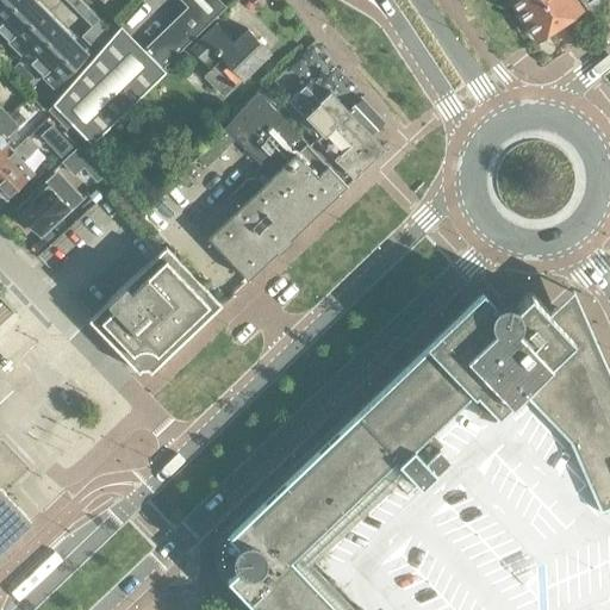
[(82,58),(24,0),(0,0),(0,31),(54,86),(82,58)]
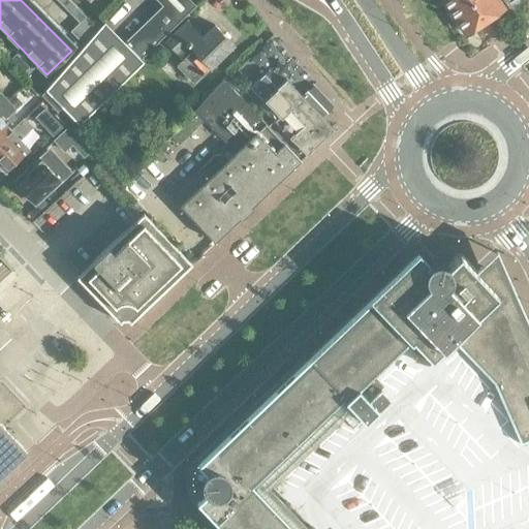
[(47,90),(41,94),(58,112),(63,106),(80,124),(143,62),(139,59),(195,5),(190,0),(155,0),(161,5),(123,42),(104,23),(98,29),(45,89),(47,90)]
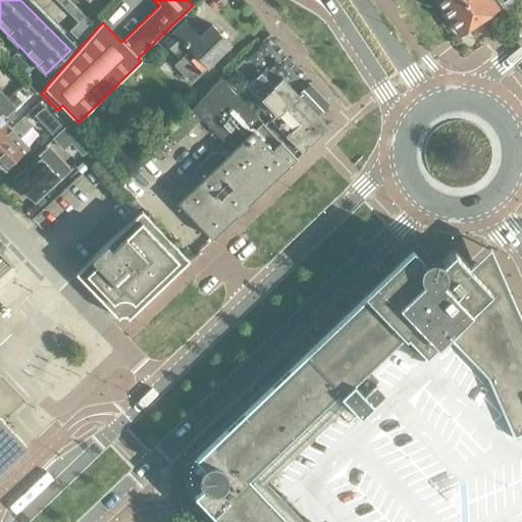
[(82,43),(96,28),(68,0),(56,0),(77,21),(69,31),(82,43)]
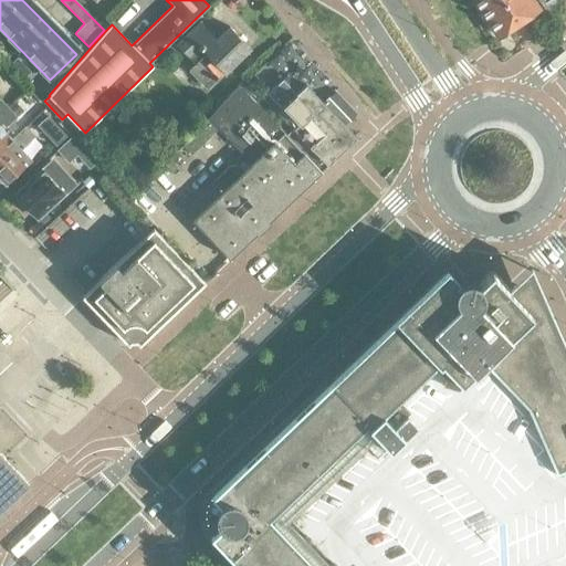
[(474,0),(499,35),(538,9),(537,8),(532,0),(474,0)]
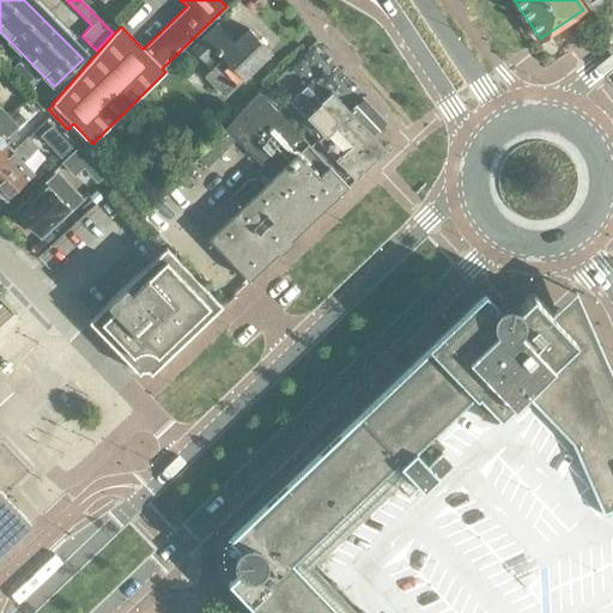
[(218,25),(192,49),(205,62),(206,61),(213,70),(206,76),(224,95),(234,86),(234,87),(237,84),(236,84),(243,78),(243,79),(271,53),(249,29),(235,43),(218,25)]
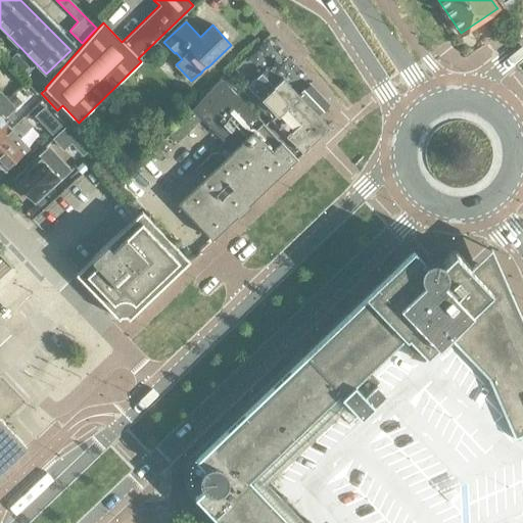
[(265,69),(243,91),(256,104),(271,120),(286,136),(281,142),(297,158),(303,153),(325,132),(330,128),(319,116),(324,112),(302,90),(298,95),(283,79),(278,83),(265,69)]
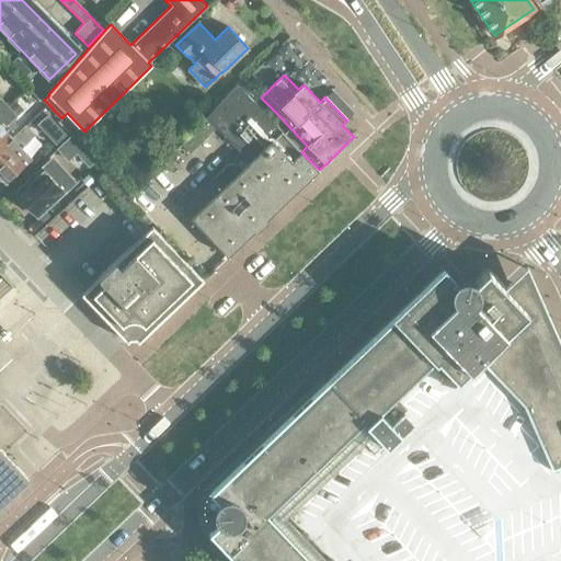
[(237,84),(181,145),(190,153),(217,128),(240,152),(235,157),(235,164),(227,165),(213,180),(221,189),(191,218),(227,258),(248,239),(253,232),(255,235),(255,233),(268,221),(267,219),(272,215),(319,170),(301,152),(237,84)]
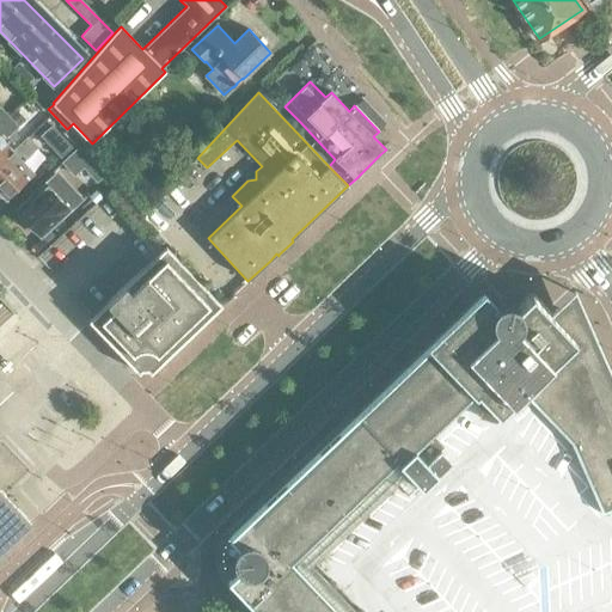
[(16,110),(10,116),(18,126),(25,120),(16,110)]
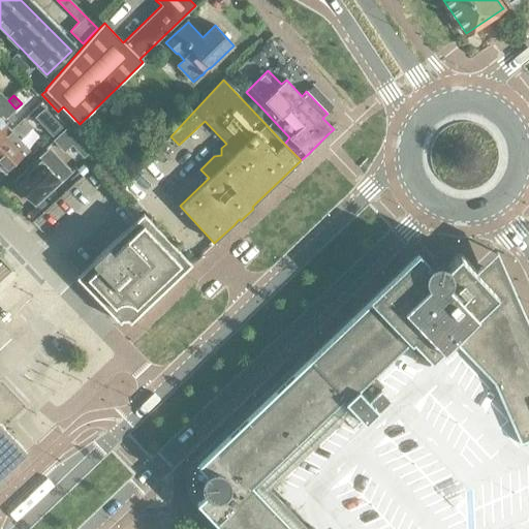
[(0,142),(12,130),(0,118),(3,115),(6,118),(16,109),(8,100),(0,107),(0,142)]
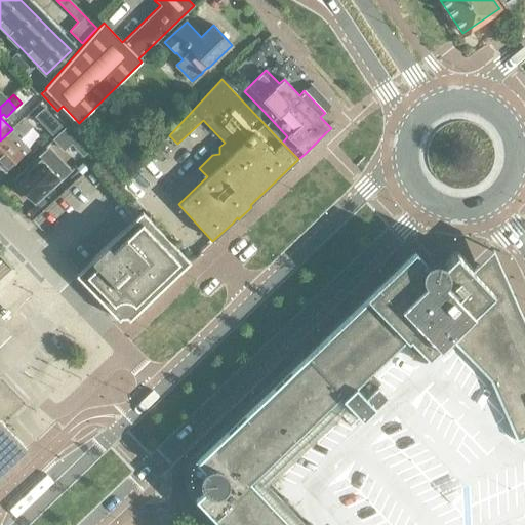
[(46,107),(36,116),(52,135),(63,126),(46,107)]
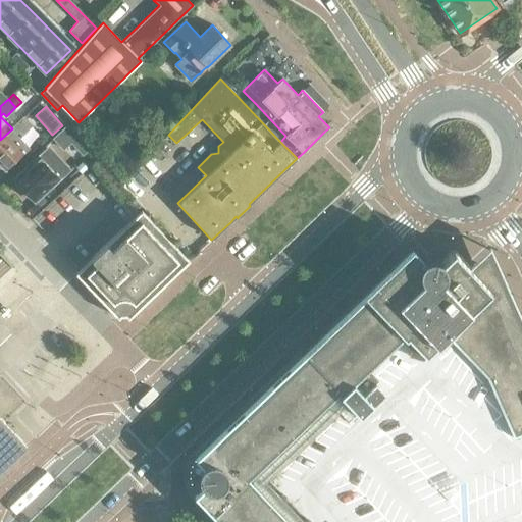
[(24,117),(12,128),(0,140),(0,166),(1,168),(3,166),(5,169),(30,147),(16,134),(19,131),(22,134),(33,124),(24,117)]
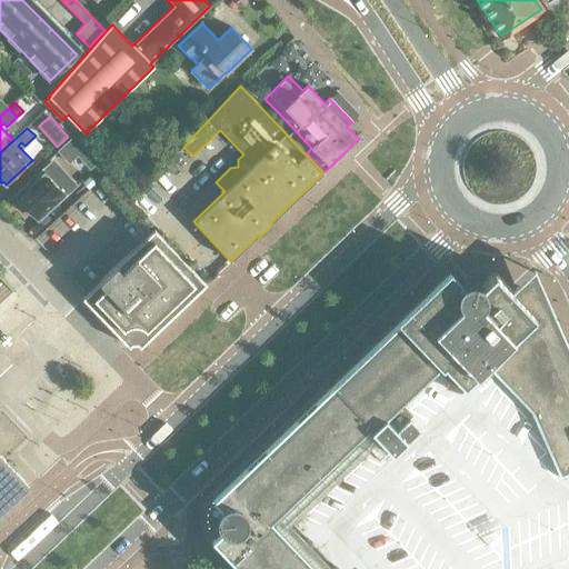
[(73,138),(59,151),(70,163),(78,157),(91,169),(97,163),(73,138)]
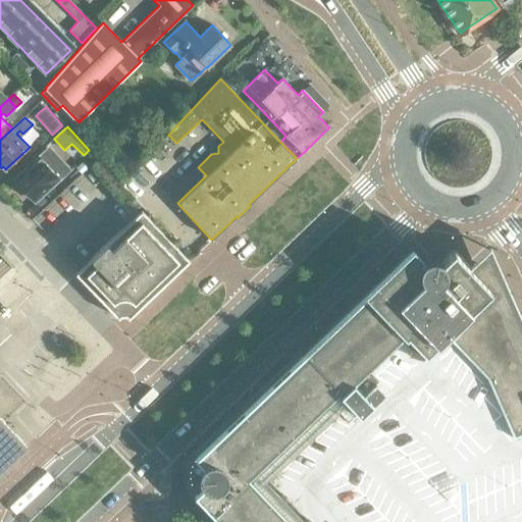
[(48,150),(41,156),(16,179),(24,189),(24,192),(30,197),(33,198),(34,200),(66,169),(48,150)]
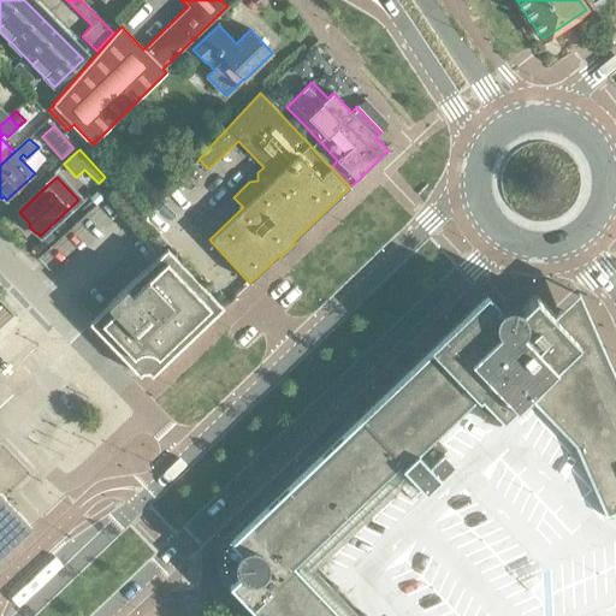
[(98,191),(89,199),(96,206),(105,199),(98,191)]
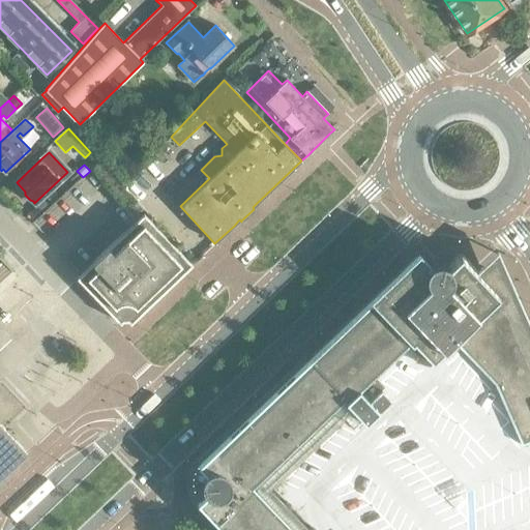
[(131,323),(193,264),(144,213),(77,277),(120,323),(123,320),(128,320),(131,323)]
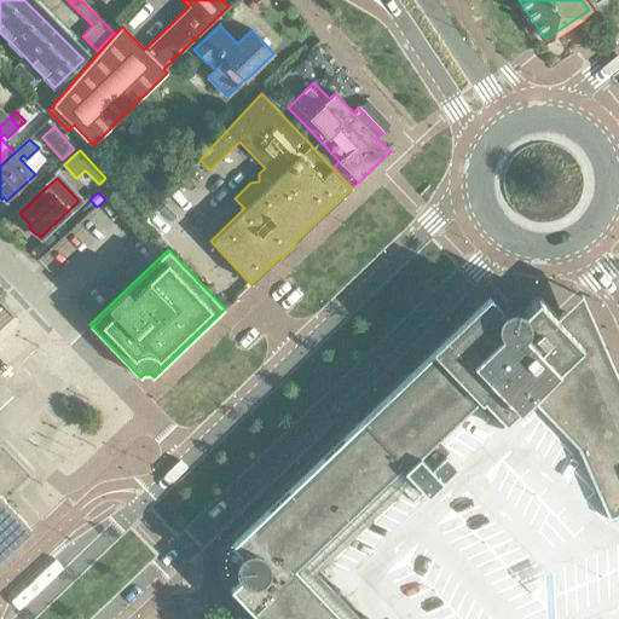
[(618,618),(618,376),(582,290),(556,314),(538,295),(525,308),(521,306),(518,304),(514,304),(509,304),(505,305),(502,307),(489,293),(359,417),(334,443),(334,444),(233,541),(242,550),(238,554),(236,559),(236,562),(236,567),(238,571),(242,576),(232,585),(264,618),(618,618)]
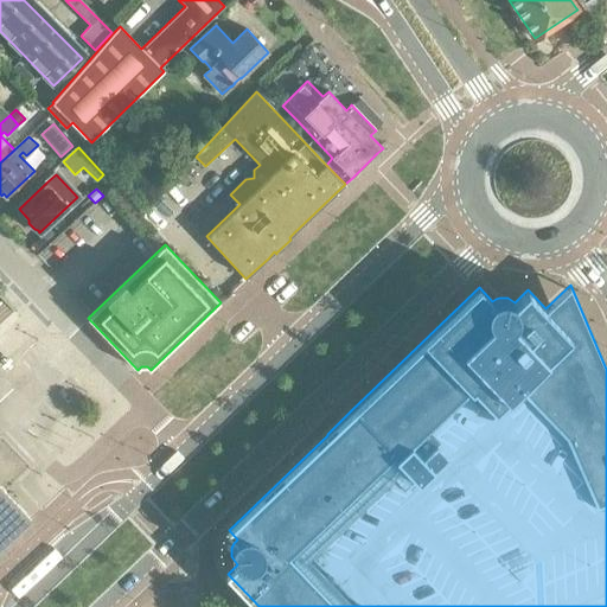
[(31,518),(0,486),(0,485),(0,554),(1,554),(1,547),(31,518)]
